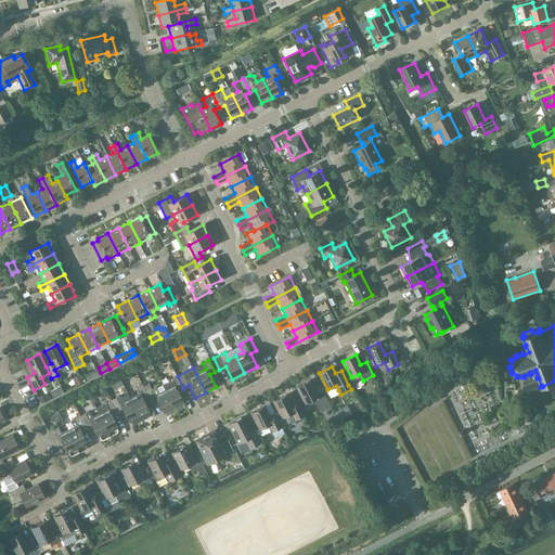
[(554,396),(554,381),(543,386),(542,387),(540,387),(541,385),(539,378),(537,378),(537,377),(538,376),(537,373),(525,377),(527,384),(524,385),(523,388),(529,404),(532,405),(554,396)]
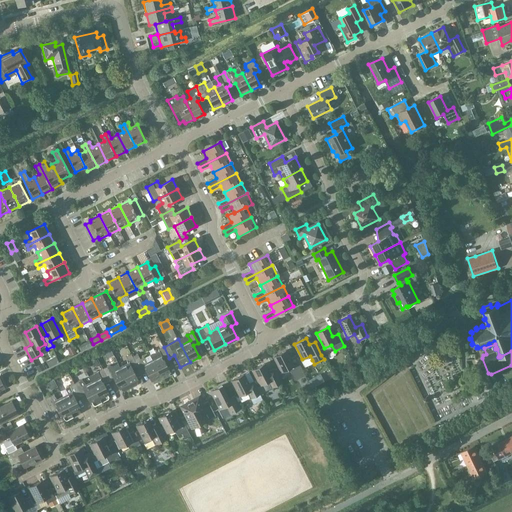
[(169,358),(164,347),(158,349),(159,351),(150,355),(152,360),(162,379),(170,375),(169,373),(170,372),(164,360),(169,358)]
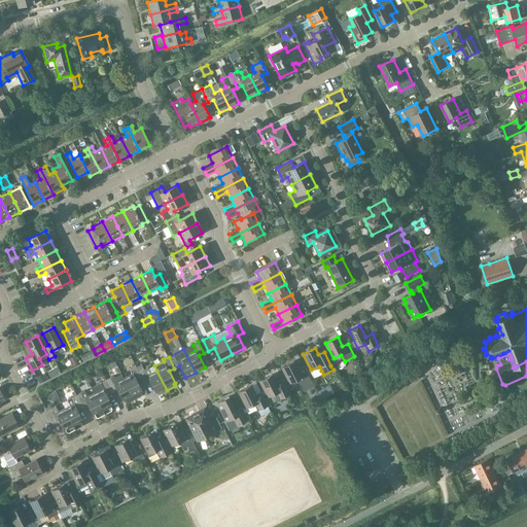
[(297,379),(301,386),(304,391),(314,386),(312,381),(304,365),(299,369),(294,361),(282,367),(290,383),(297,379)]
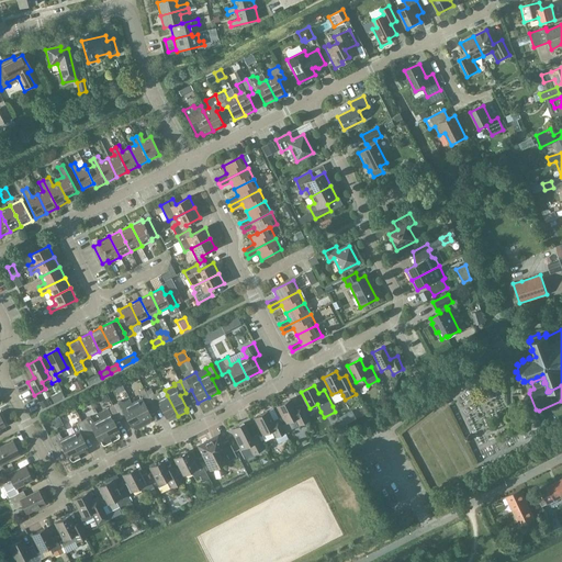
[(145,403),(150,401),(148,396),(145,391),(144,389),(138,392),(142,398),(132,403),(143,426),(150,423),(150,419),(150,418),(152,417),(145,403)]
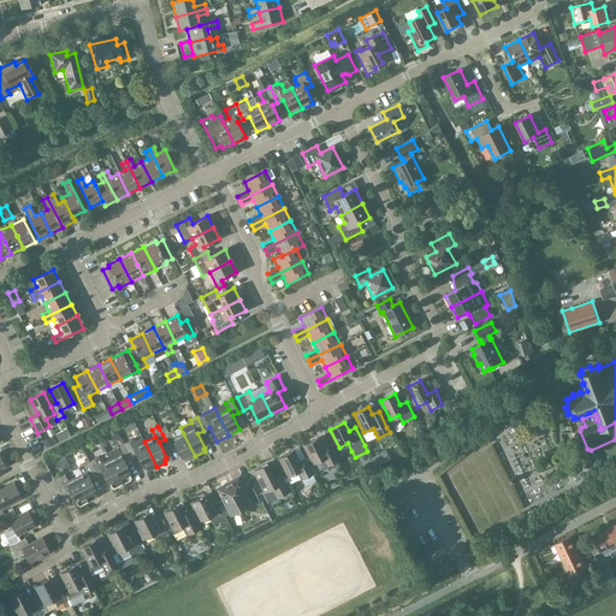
[(195,456),(183,433),(181,427),(173,431),(172,430),(169,432),(165,426),(159,428),(163,434),(165,439),(169,448),(175,445),(182,460),(184,458),(185,461),(195,456)]
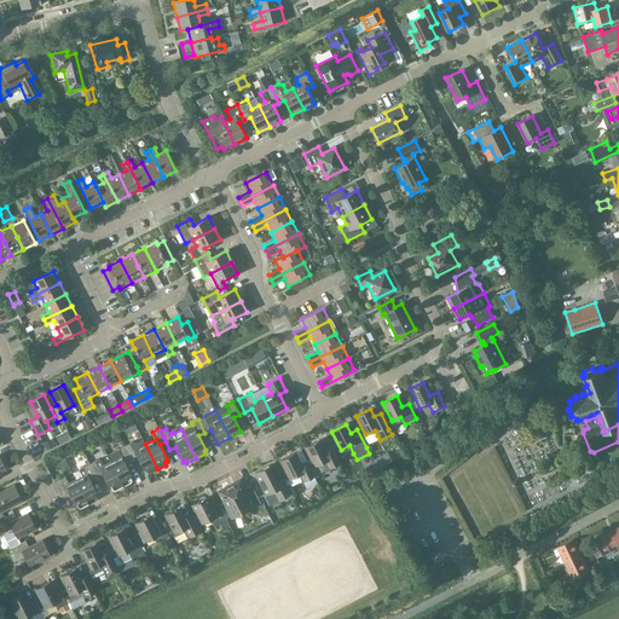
[(68,432),(56,435),(58,441),(70,438),(68,432)]
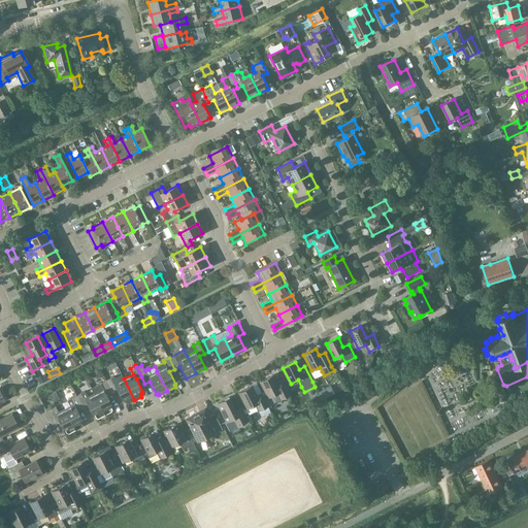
[(134,400),(124,378),(124,380),(122,375),(117,377),(113,376),(111,377),(106,381),(111,392),(117,389),(123,401),(125,401),(126,402),(128,403),(134,400)]
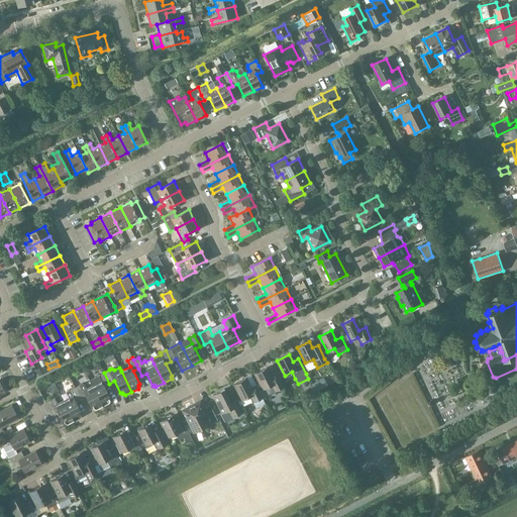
[(274,392),(284,387),(277,373),(271,375),(267,368),(255,374),(264,389),(271,386),(274,392)]
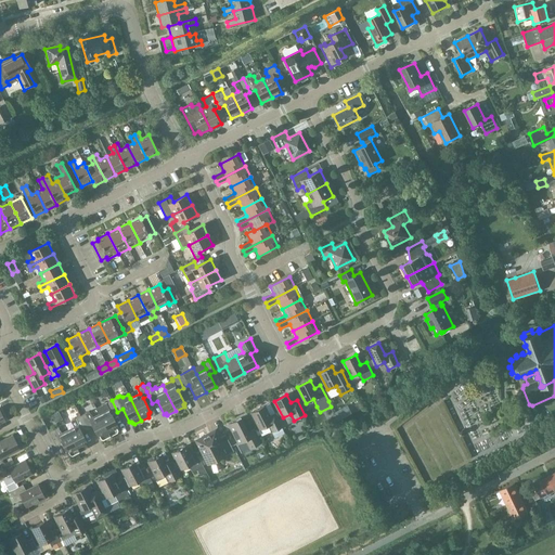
[(117,430),(117,428),(118,427),(112,414),(117,412),(112,400),(105,403),(95,408),(99,414),(110,436),(117,433),(117,430)]
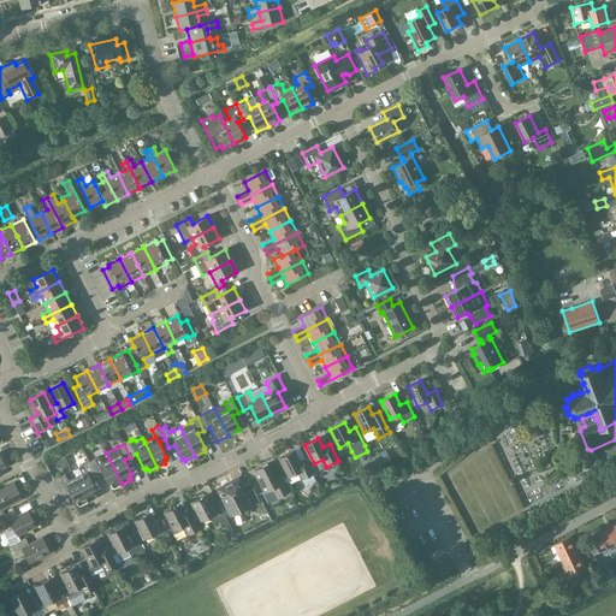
[(301,480),(313,474),(306,458),(298,462),(292,450),(279,457),(289,477),(297,473),(301,480)]
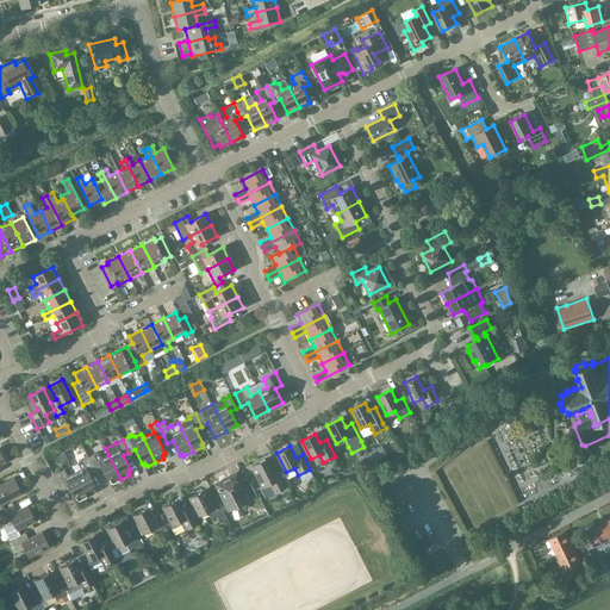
[(113,483),(120,479),(109,455),(103,459),(98,453),(94,454),(88,458),(94,470),(100,467),(109,481),(110,480),(111,483),(113,483)]
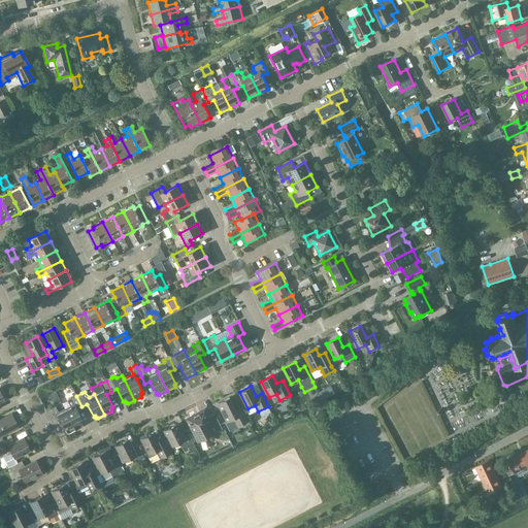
[(81,406),(76,396),(71,398),(68,400),(70,406),(64,409),(75,430),(81,426),(83,425),(81,423),(84,422),(77,409),(81,406)]
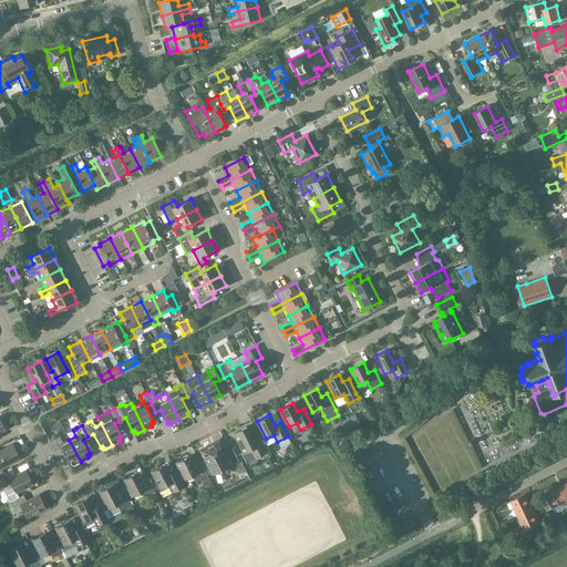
[(257,456),(258,457),(267,453),(259,439),(254,442),(246,426),(233,433),(243,453),(241,453),(246,463),(247,463),(246,462),(257,456)]
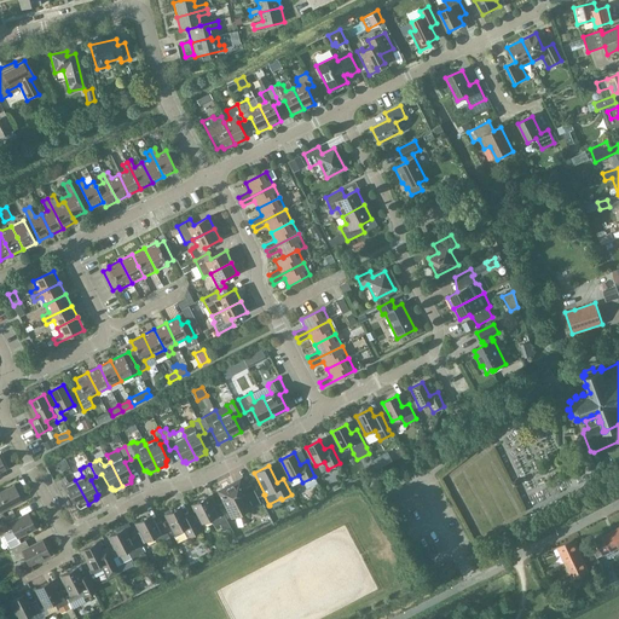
[(618,479),(614,470),(613,470),(612,469),(603,473),(609,485),(618,479)]
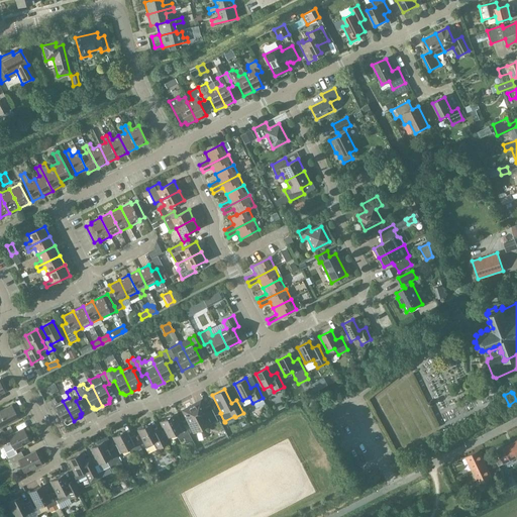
[(50,400),(45,402),(52,413),(57,411),(63,423),(65,422),(65,423),(67,424),(74,421),(63,401),(58,404),(54,398),(50,400)]
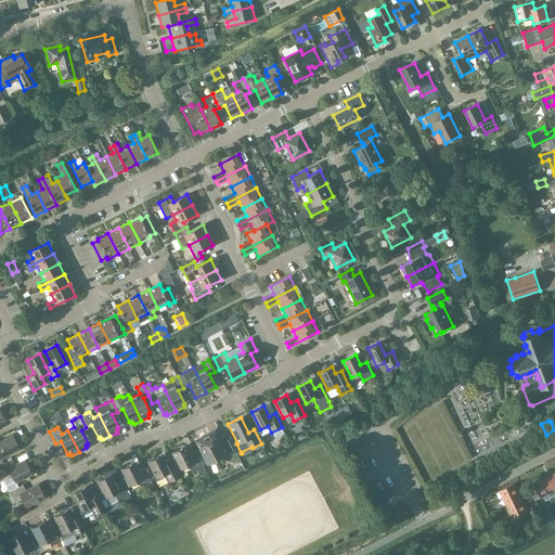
[(208,464),(233,451),(226,436),(219,439),(215,431),(196,440),(208,464)]
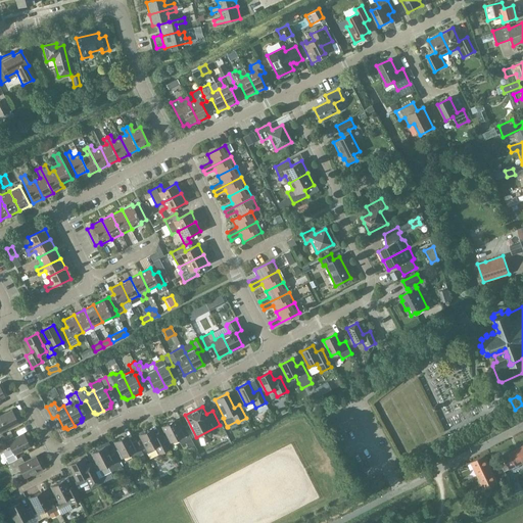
[(0,433),(18,424),(12,410),(0,416),(0,433)]
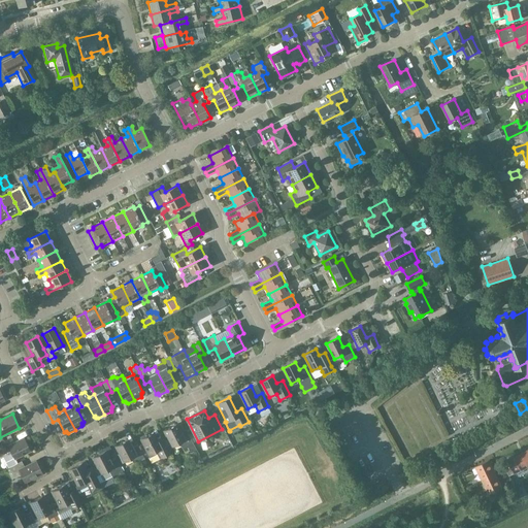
[(184,450),(188,448),(190,453),(196,450),(194,444),(186,429),(180,432),(176,424),(164,430),(172,447),(179,442),(184,450)]
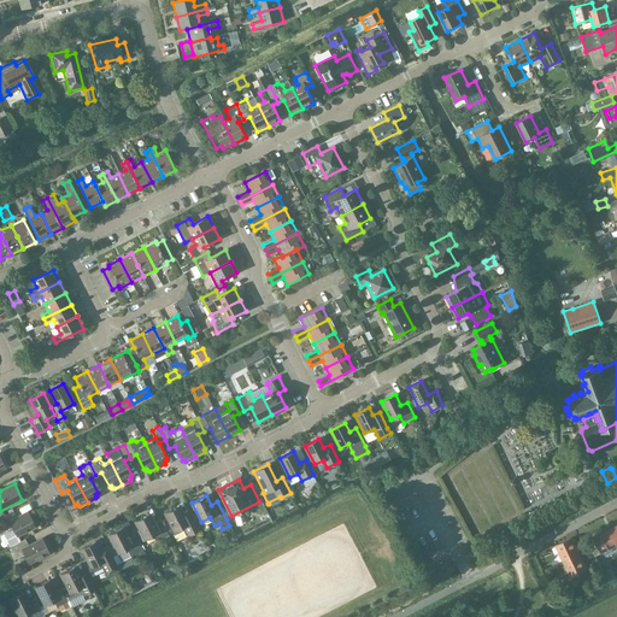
[(188,536),(200,530),(192,513),(184,517),(180,505),(165,512),(175,533),(176,534),(182,532),(183,529),(182,528),(183,527),(188,536)]
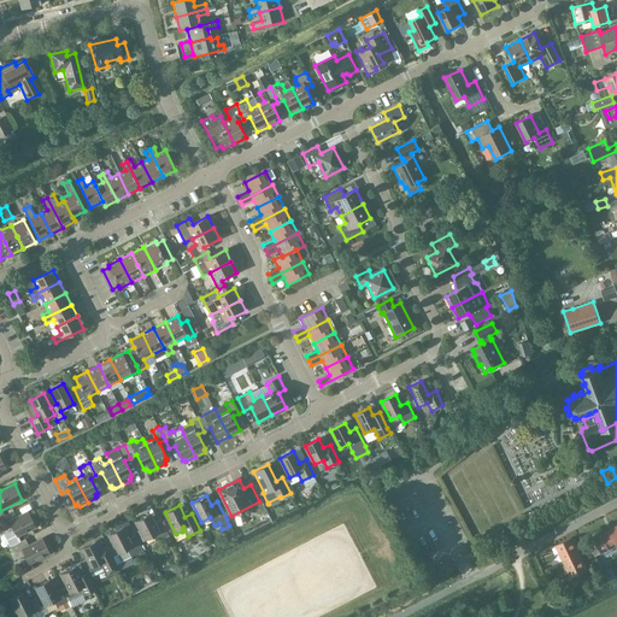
[(10,547),(11,546),(19,541),(17,535),(35,526),(28,512),(17,517),(13,511),(0,517),(0,522),(5,530),(1,533),(10,547)]
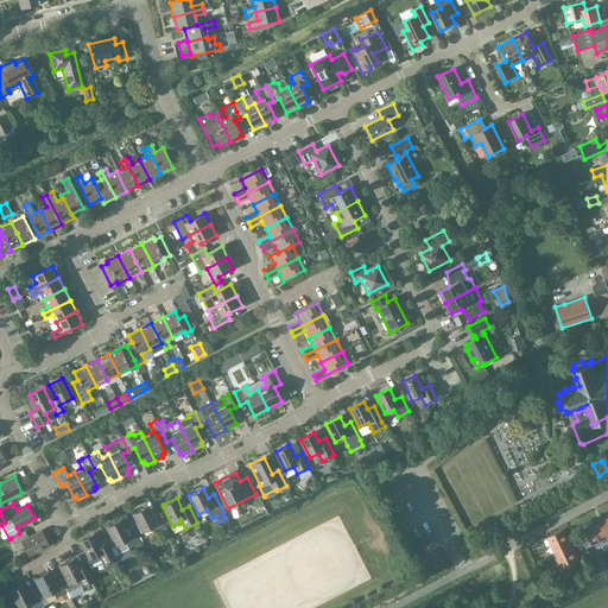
[(133,513),(138,523),(133,524),(139,534),(152,527),(154,533),(166,527),(158,512),(152,515),(147,506),(133,513)]
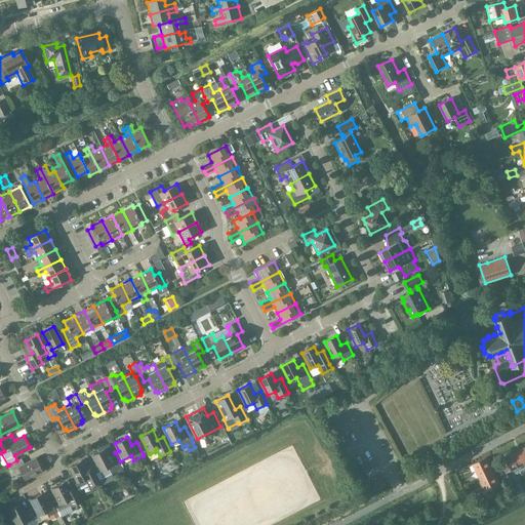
[(95,474),(98,480),(122,469),(115,455),(110,458),(108,456),(114,453),(109,444),(97,449),(98,451),(92,455),(101,471),(95,474)]
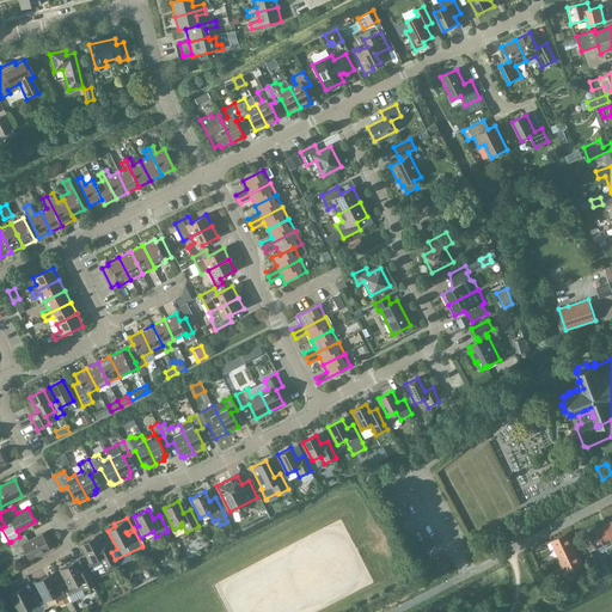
[(597,549),(611,542),(604,525),(588,533),(593,542),(587,545),(591,551),(595,549),(597,549)]
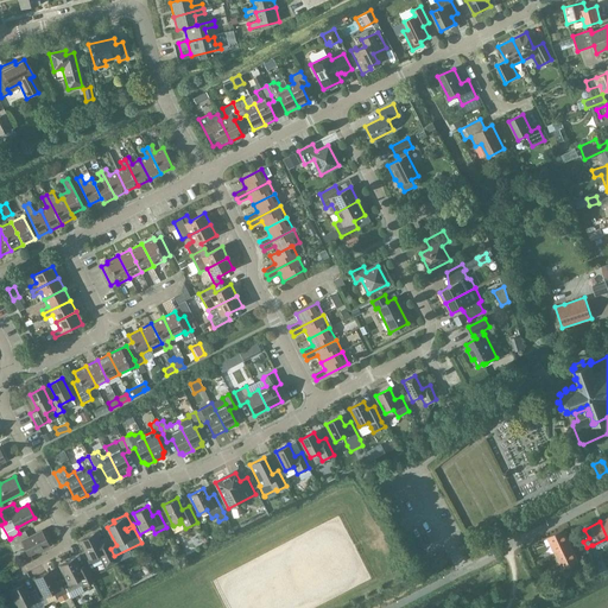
[(555,553),(571,546),(564,530),(548,537),(555,553)]
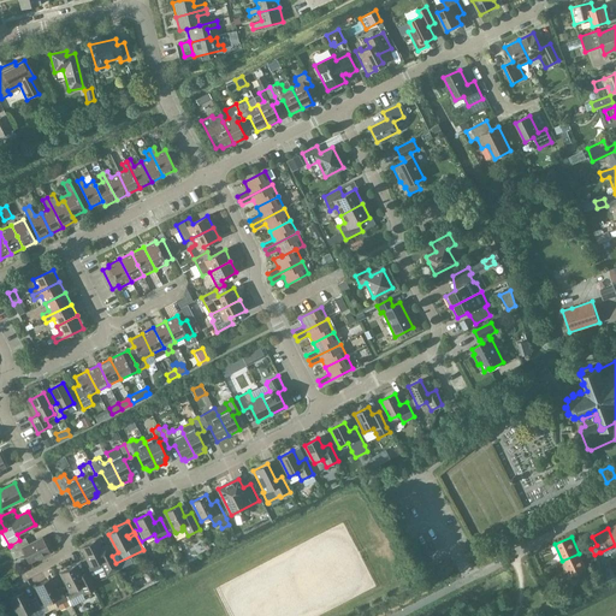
[(19,540),(11,545),(17,557),(24,554),(29,563),(49,552),(42,538),(29,544),(25,538),(19,540)]
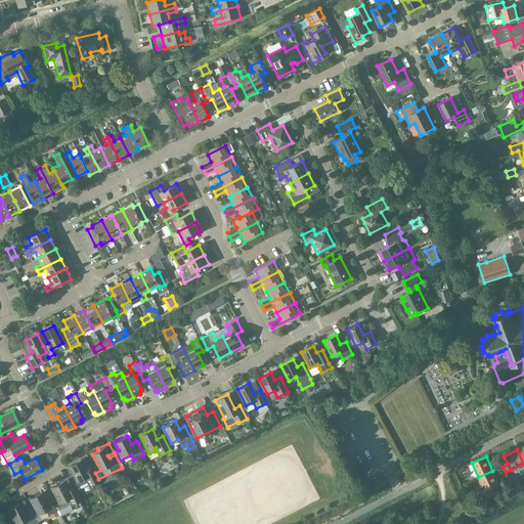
[(98,479),(95,473),(91,465),(85,468),(82,460),(68,467),(76,482),(75,483),(78,490),(98,479)]
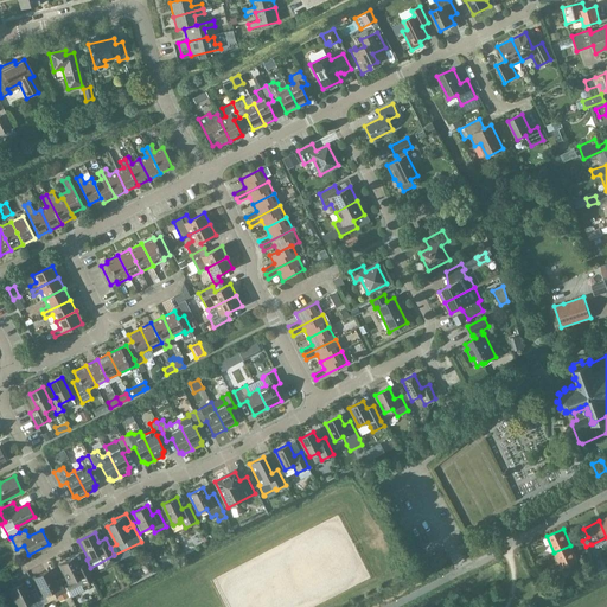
[(570,545),(554,553),(562,568),(564,574),(570,570),(568,566),(577,561),(570,545)]
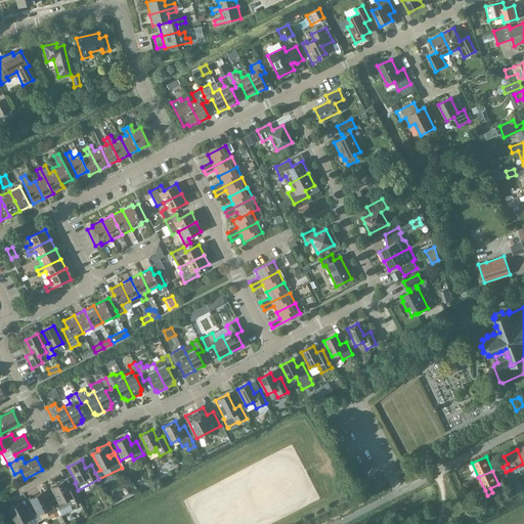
[(71,507),(81,500),(75,488),(69,491),(63,481),(52,487),(60,504),(68,499),(71,507)]
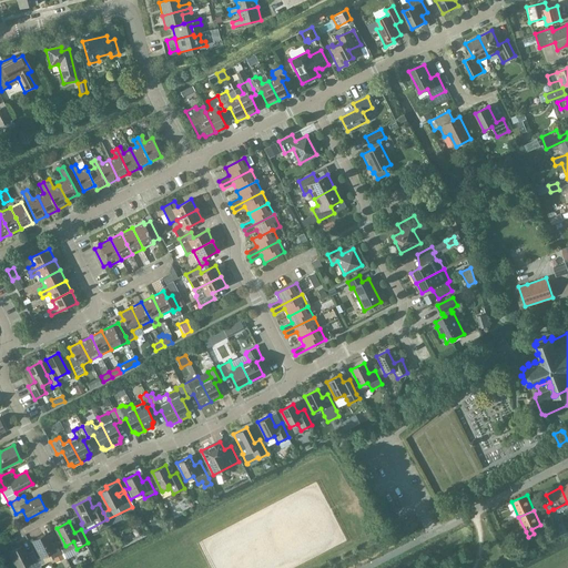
[(52,558),(63,553),(58,540),(51,544),(46,534),(33,540),(42,558),(50,554),(52,558)]
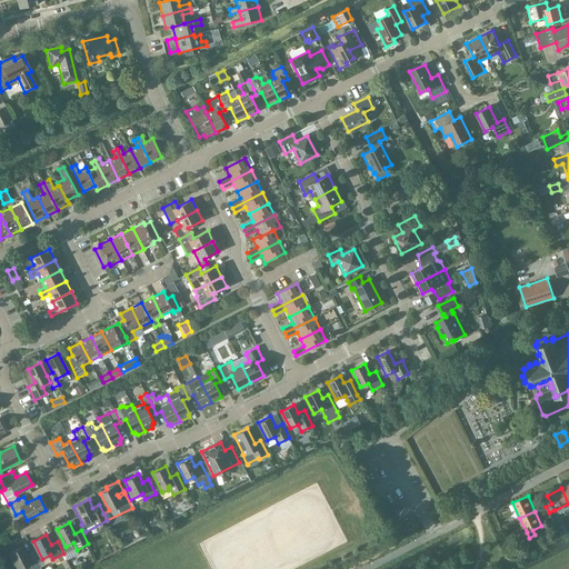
[(38,568),(41,568),(33,551),(27,555),(23,547),(10,553),(18,568),(17,568),(38,568)]
